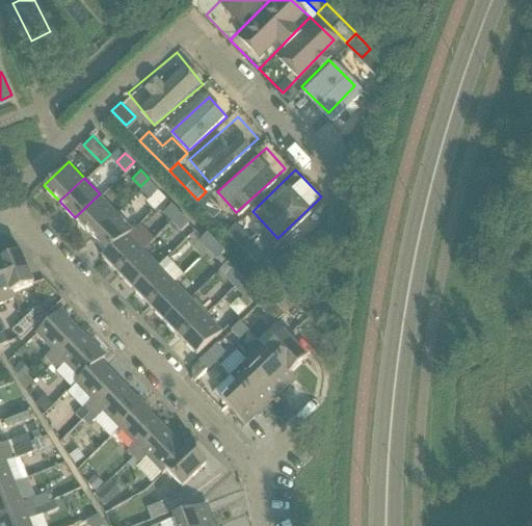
[(150,195),(158,187),(149,178),(140,186),(150,195)]
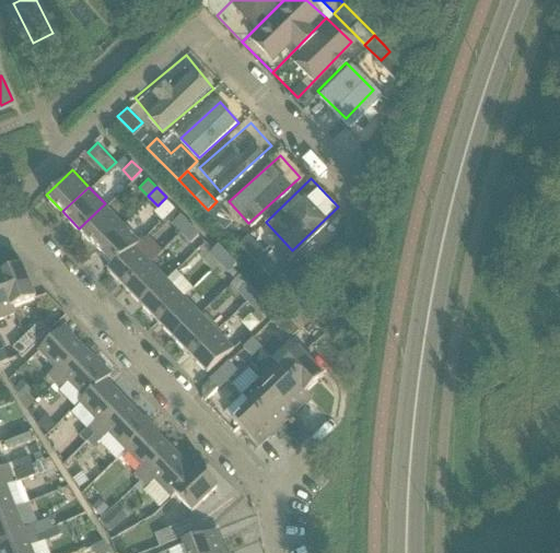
[(246,231),(217,201),(208,210),(236,240),(246,231)]
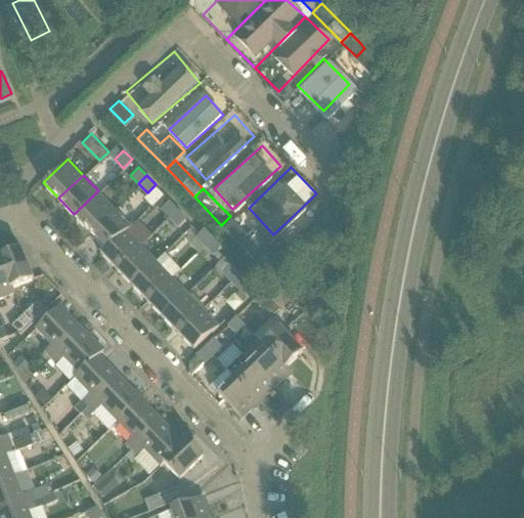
[(89,230),(114,207),(98,190),(74,214),(89,230)]
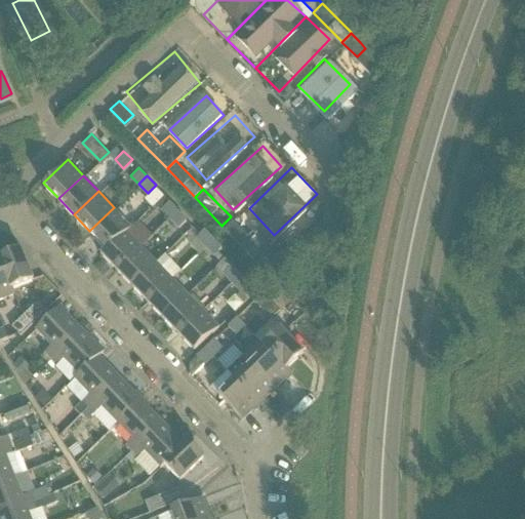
[(177,207),(169,199),(161,206),(170,215),(177,207)]
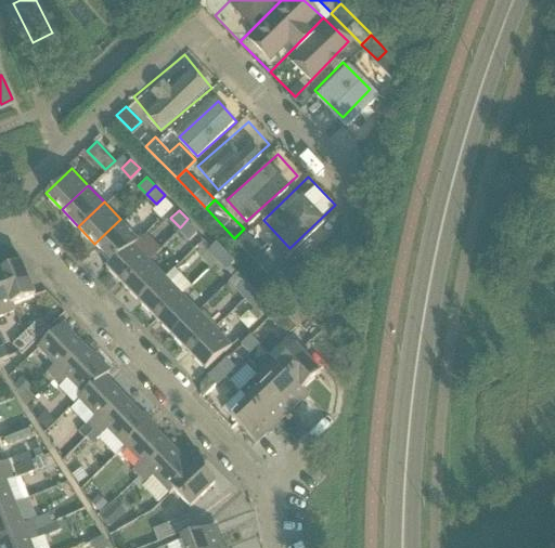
[(132,240),(133,242),(138,237),(120,219),(94,244),(111,260),(112,261),(132,240)]
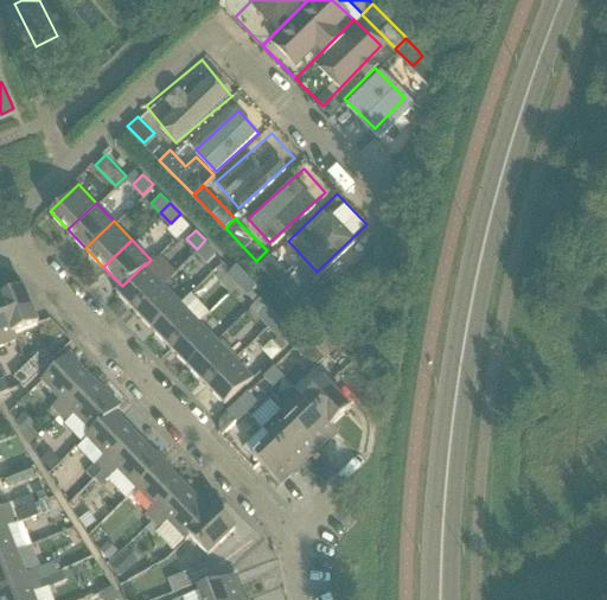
[(216,250),(205,240),(197,249),(206,259),(216,250)]
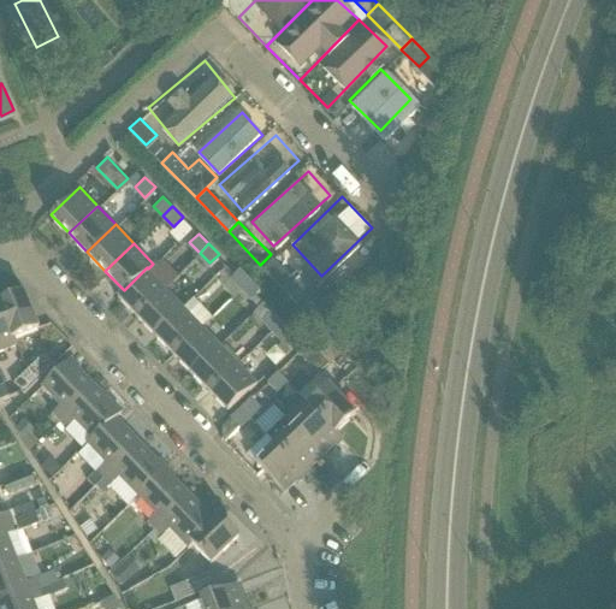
[(290,275),(271,254),(260,265),(308,313),(325,296),(297,266),(290,275)]
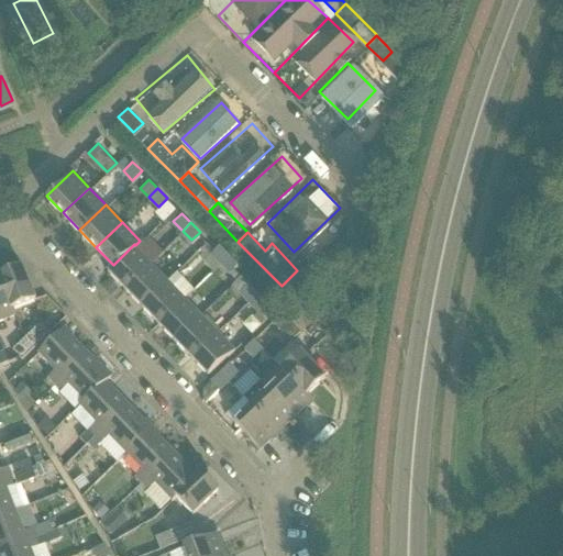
[(211,251),(220,260),(229,252),(220,242),(211,251)]
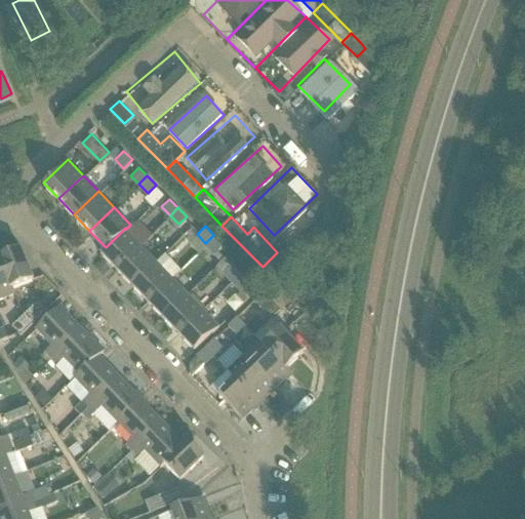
[(140,243),(126,229),(125,228),(106,247),(105,246),(101,250),(116,267),(140,243)]
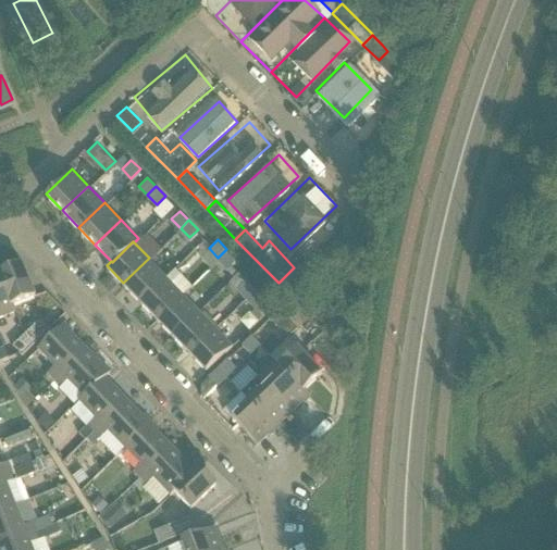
[(236,259),(226,249),(218,258),(227,267),(236,259)]
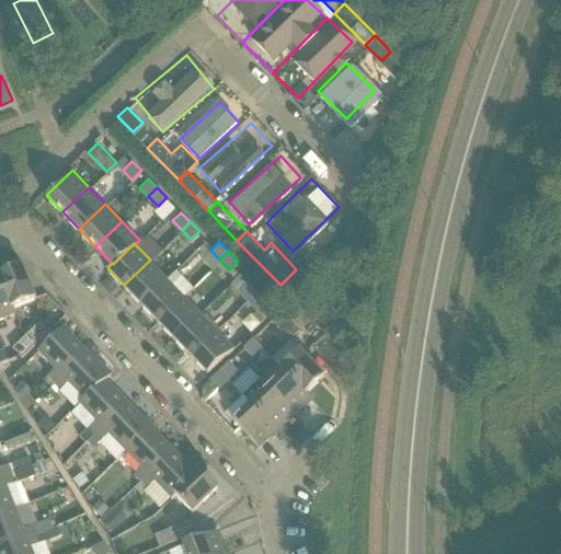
[(140,302),(167,277),(150,260),(124,285),(140,302)]
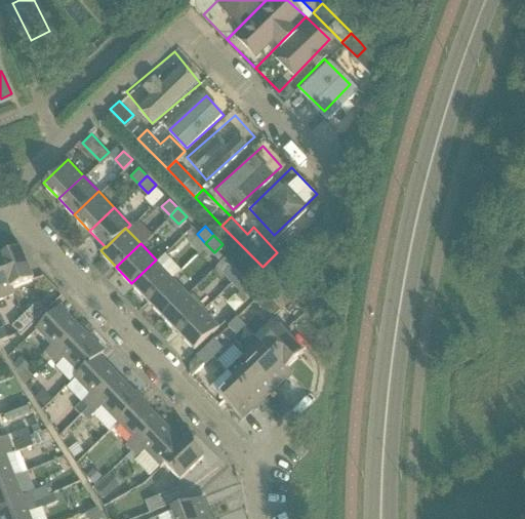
[(0,252),(0,260),(10,285),(11,285),(32,277),(19,245),(0,252)]
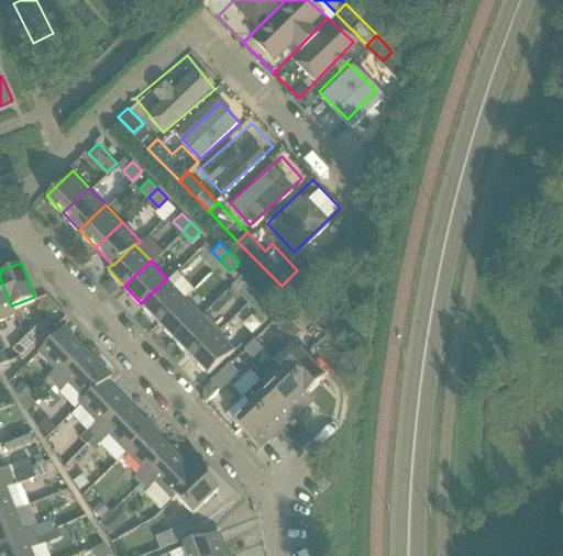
[(11,306),(0,278),(0,317),(15,311),(12,306),(11,306)]
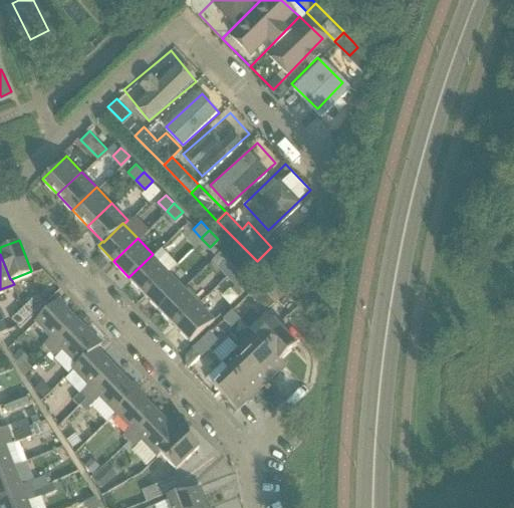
[(145,293),(168,270),(153,254),(129,277),(145,293)]
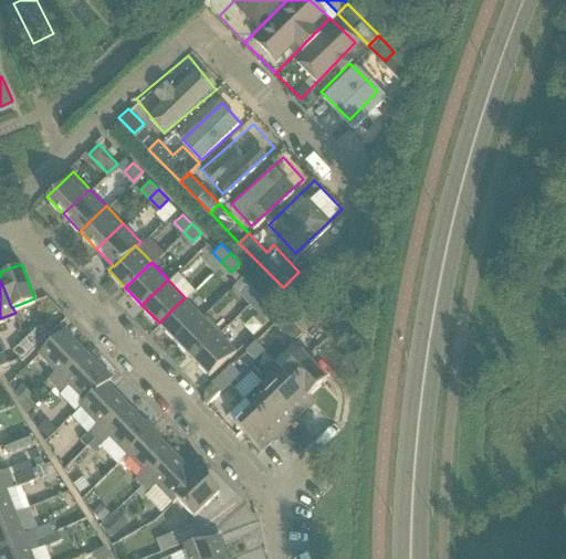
[(249,283),(241,292),(251,301),(259,293),(249,283)]
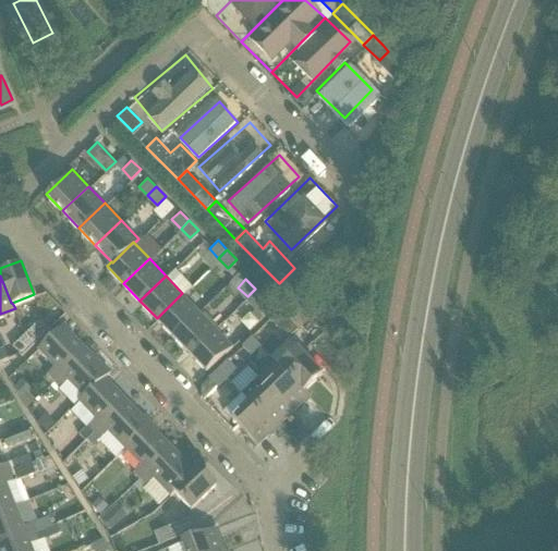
[(255,289),(247,296),(256,306),(264,297),(255,289)]
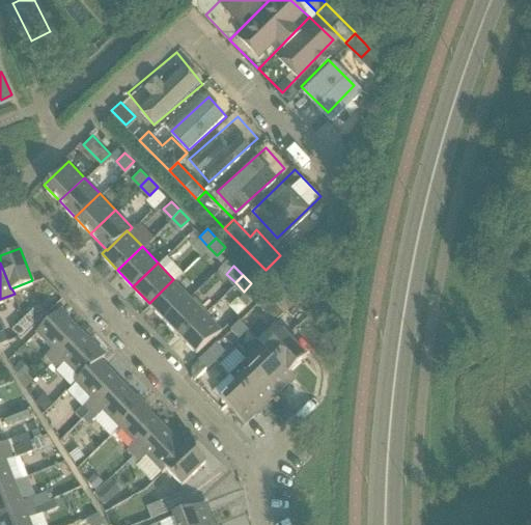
[(165,319),(189,296),(173,279),(149,303),(165,319)]
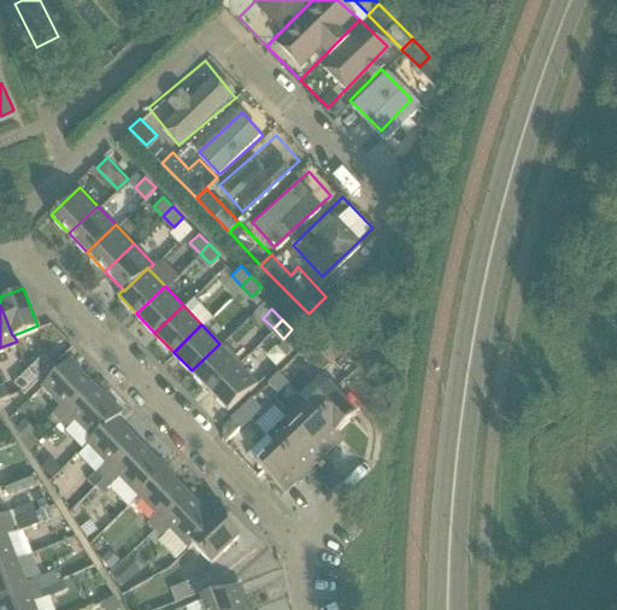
[(300,351),(319,370),(329,361),(310,341),(300,351)]
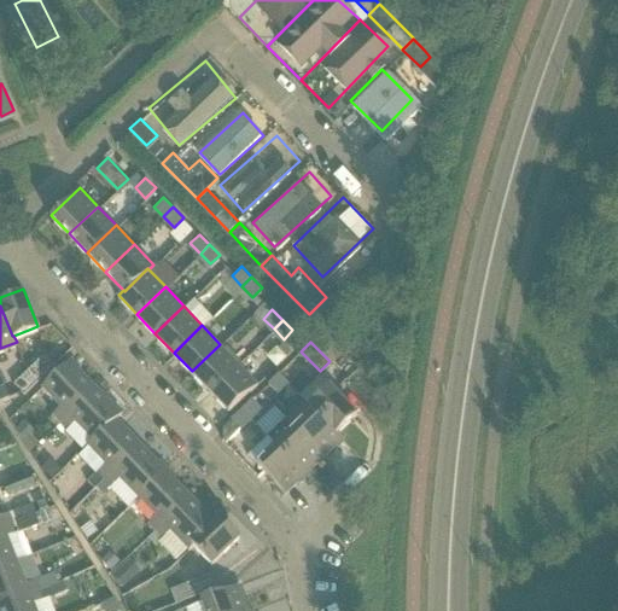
[(210,390),(239,362),(220,344),(192,371),(210,390)]
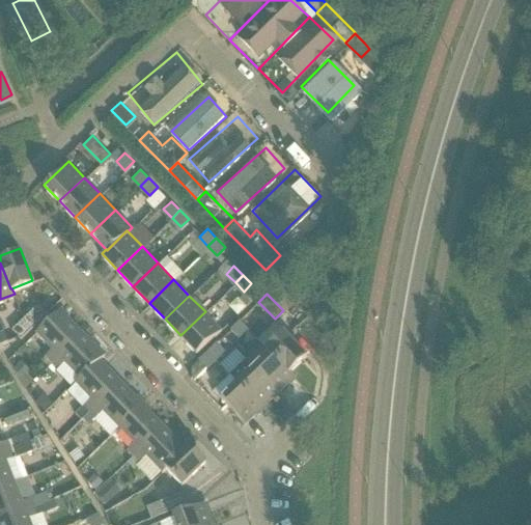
[(37,302),(23,316),(31,325),(46,311),(37,302)]
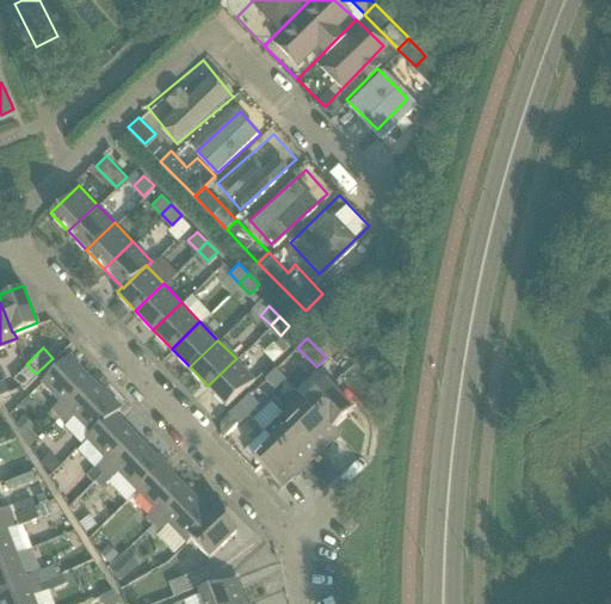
[(59,413),(94,380),(86,371),(68,353),(51,370),(41,380),(59,398),(60,399),(53,406),(59,413)]
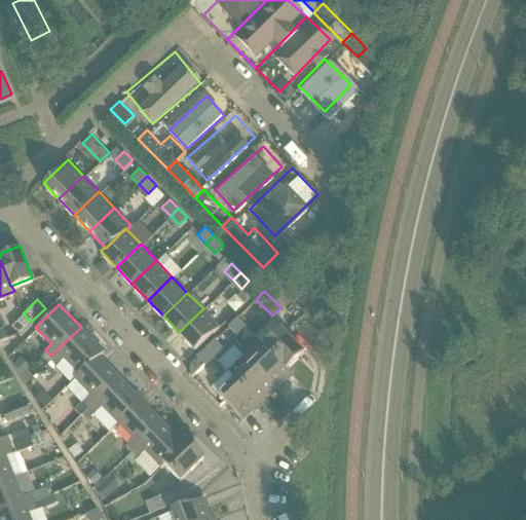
[(219,325),(203,308),(179,332),(194,348),(219,325)]
